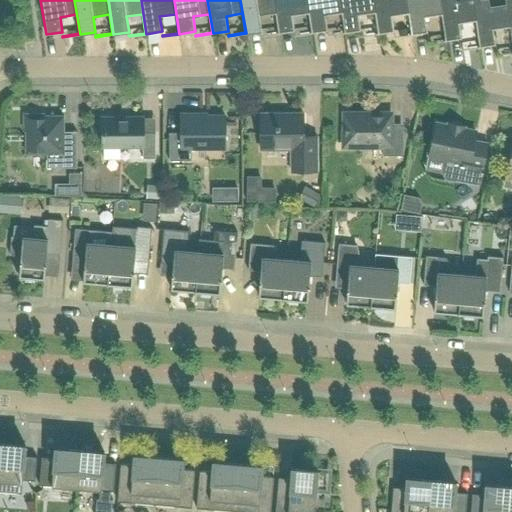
[(240,0),(246,33),(261,31),(259,16),(275,13),(278,32),(261,34),(261,36),(279,33),(273,0),(240,0)]
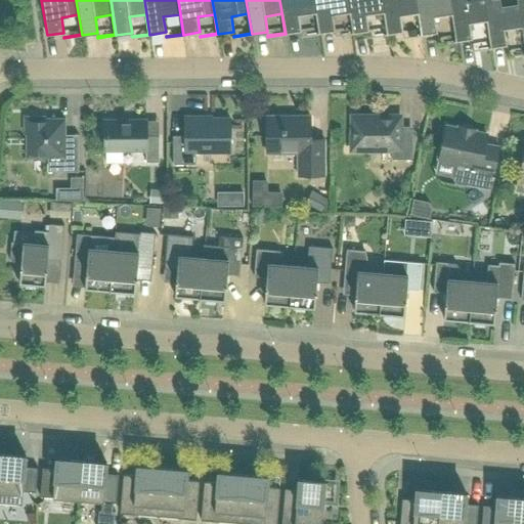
[(279,0),(286,34),(301,32),(299,15),(315,13),(318,33),(301,35),(301,37),(319,34),(313,0),(279,0)]
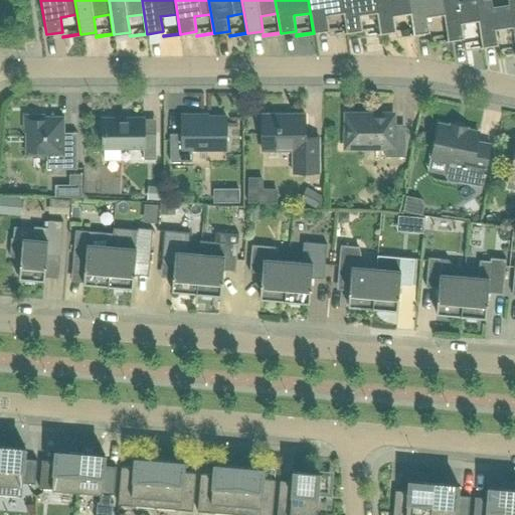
[(308,0),(314,33),(329,30),(327,15),(343,13),(346,31),(329,34),(330,35),(347,33),(342,0),(308,0)]
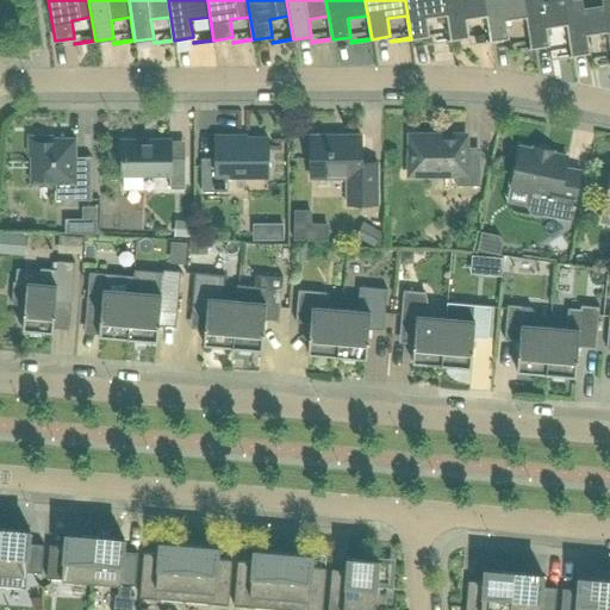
[(405,0),(411,39),(430,36),(427,18),(446,16),(449,39),(430,42),(430,43),(450,41),(444,0),(405,0)]
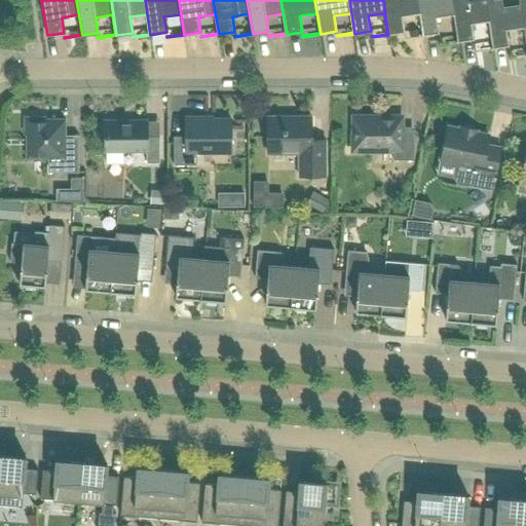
[(383,0),(388,35),(405,32),(403,16),(419,14),(422,35),(405,37),(405,38),(423,36),(417,0),(383,0)]
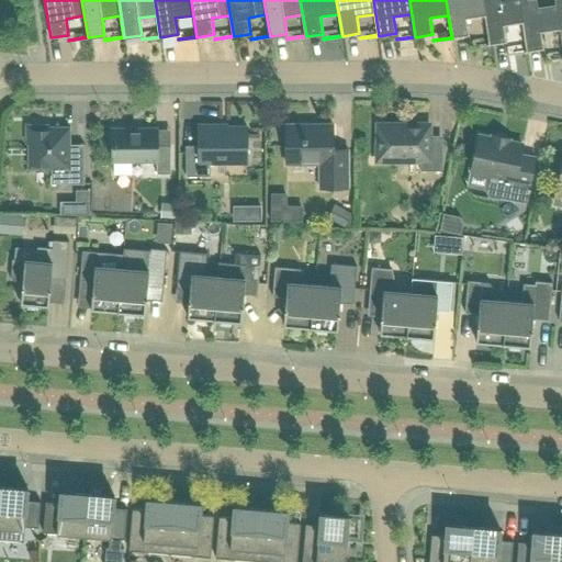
[(446,0),(452,38),(469,35),(467,19),(484,17),(489,44),(470,46),(470,47),(490,45),(482,0),(446,0)]
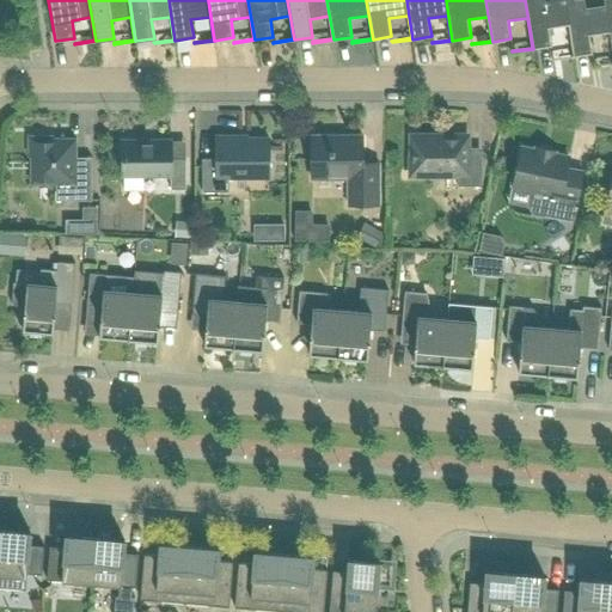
[(552,60),(574,56),(564,0),(525,0),(533,49),(551,46),(549,28),(568,25),(573,55),(552,57),(552,60)]
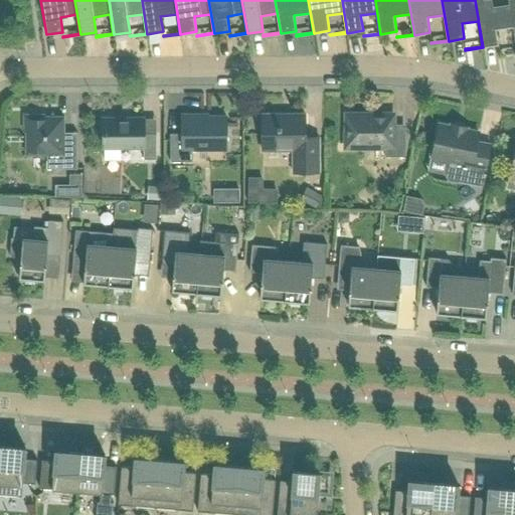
[(514,53),(514,38),(510,3),(494,6),(492,0),(475,0),(483,47),(498,45),(496,29),(512,27),(514,44),(514,52),(499,54),(499,56),(514,53)]
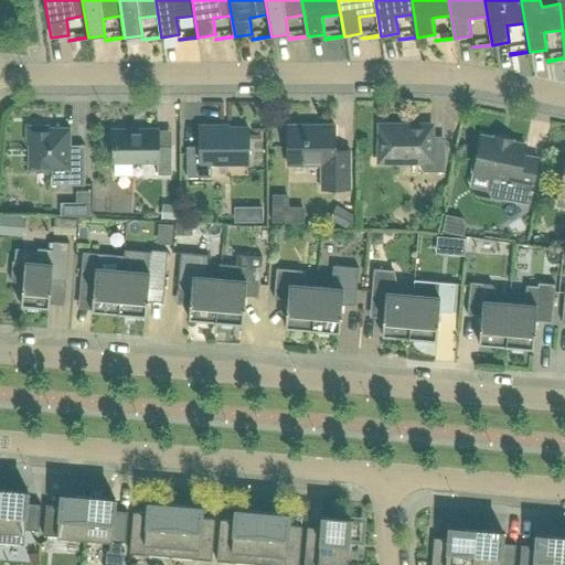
[(288,126),(288,164),(321,164),(321,189),(350,189),(350,149),(334,150),(334,124),(332,124),(332,126),(305,126),(305,124),(290,124),(290,126),(288,126)]
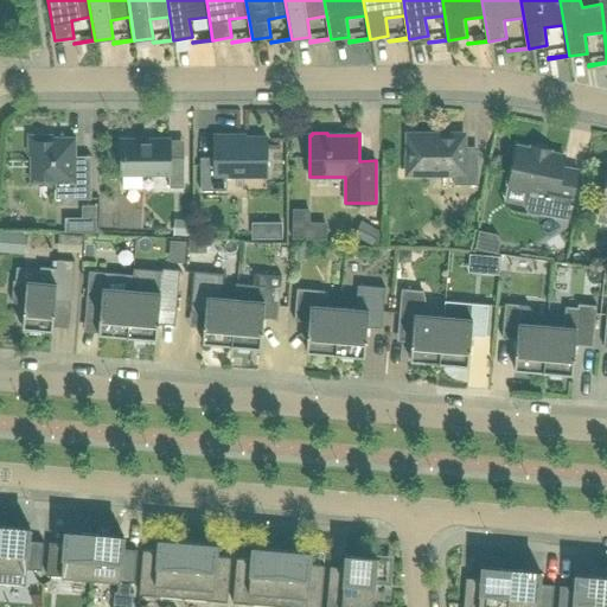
[(200,157),(200,190),(227,190),(227,177),(267,177),(267,136),(236,136),(236,134),(215,134),(215,157),(200,157)]
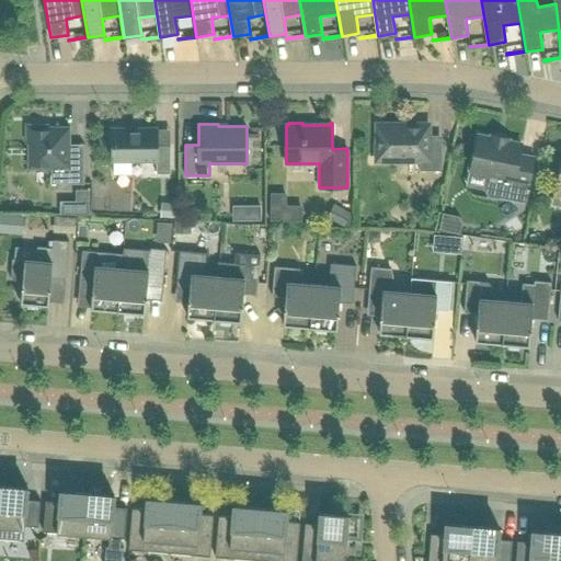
[(376,142),(376,161),(397,161),(397,159),(419,159),(419,170),(442,170),(442,141),(428,141),(428,124),(377,124),(377,142),(376,142)]
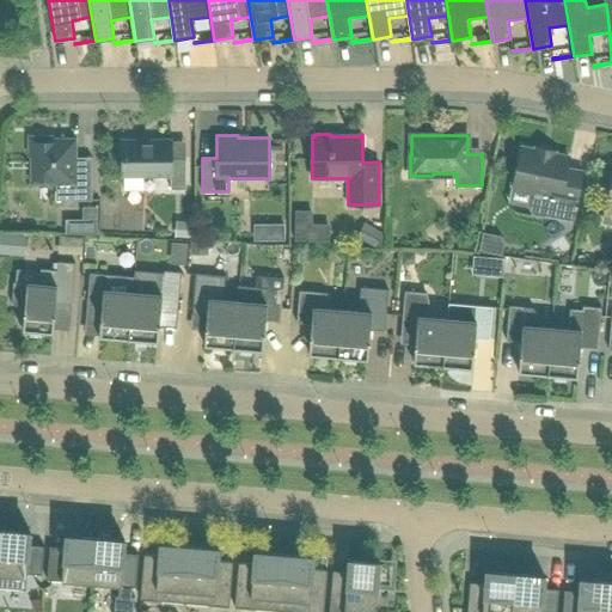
[(29,136),(29,155),(31,155),(31,183),(56,183),(56,201),(92,201),(92,166),(75,166),(75,138),(53,138),(53,136),(29,136)]
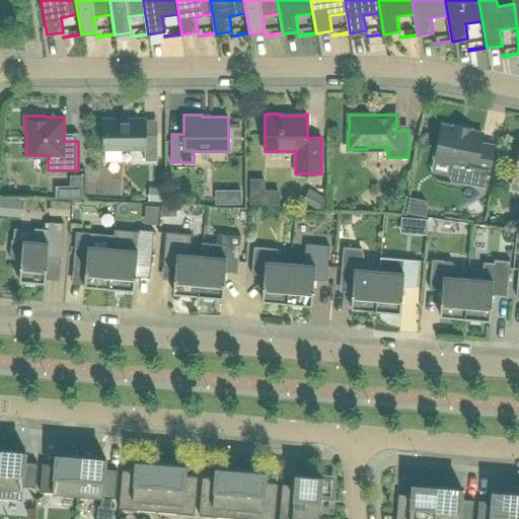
[(145,119),(103,119),(103,149),(145,148),(145,161),(157,160),(157,134),(145,134),(145,119)]
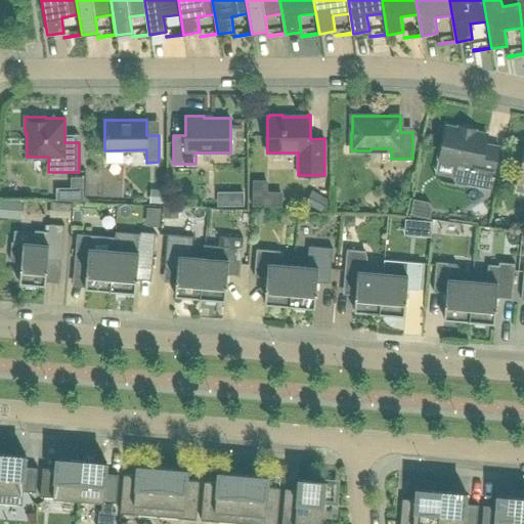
[(457,182),(465,183),(489,188),(498,147),(485,144),(487,134),(446,126),(439,160),(455,163),(453,175),(457,182)]
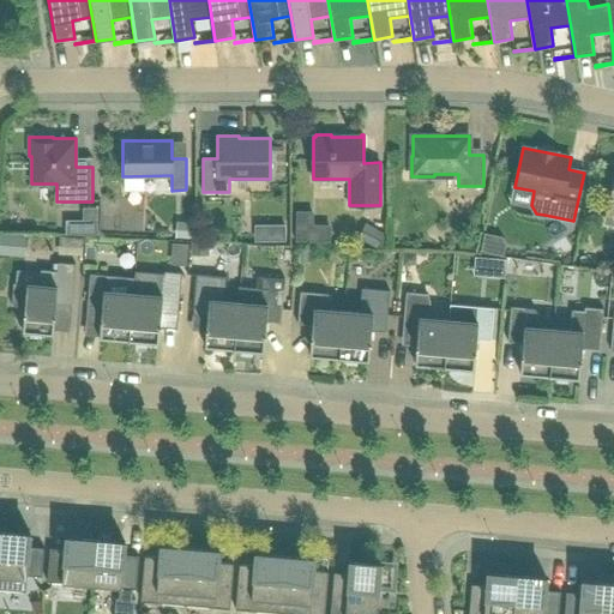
[(84,228),(61,227),(60,246),(83,247),(84,228)]
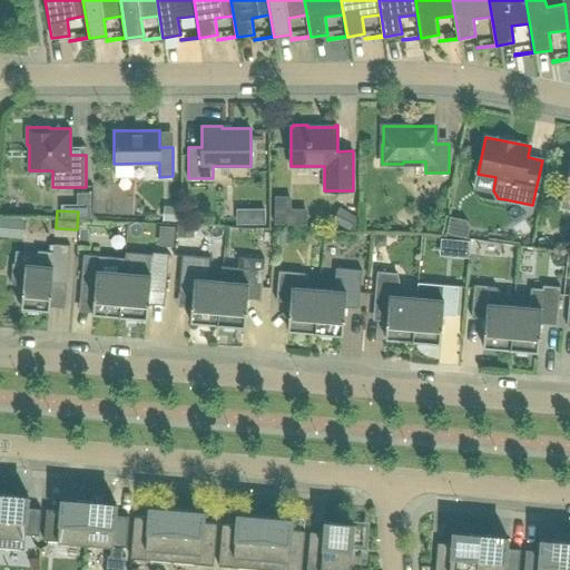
[(67,283),(70,245),(53,243),(52,252),(38,249),(37,265),(25,264),(12,263),(11,283),(19,284),(18,302),(21,302),(21,306),(49,310),(51,282),(67,283)]
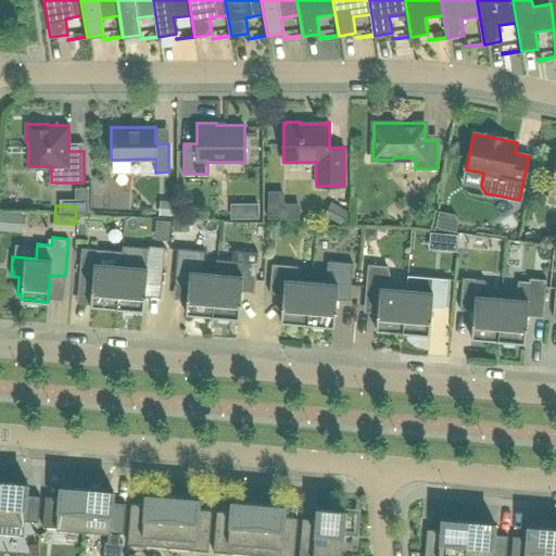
[(116,307),(143,310),(146,282),(161,283),(164,247),(149,245),(148,249),(122,247),(121,265),(116,307)]
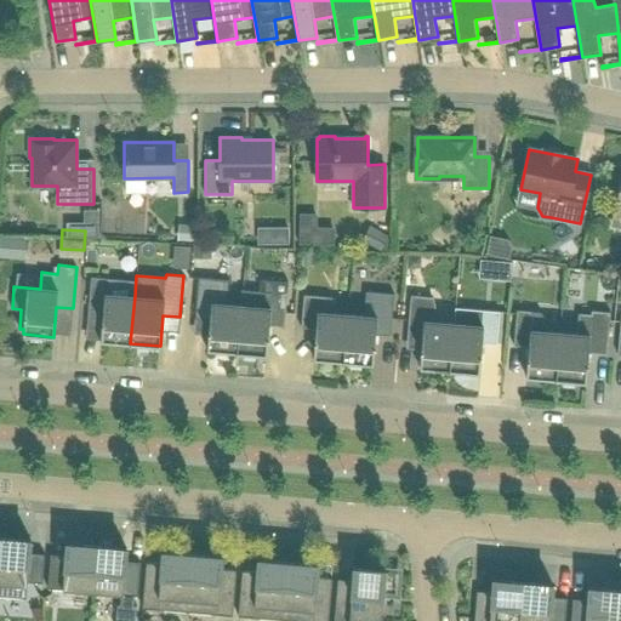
[(119,279),(107,278),(91,277),(87,309),(103,311),(101,341),(130,343),(135,296),(118,295),(119,279)]
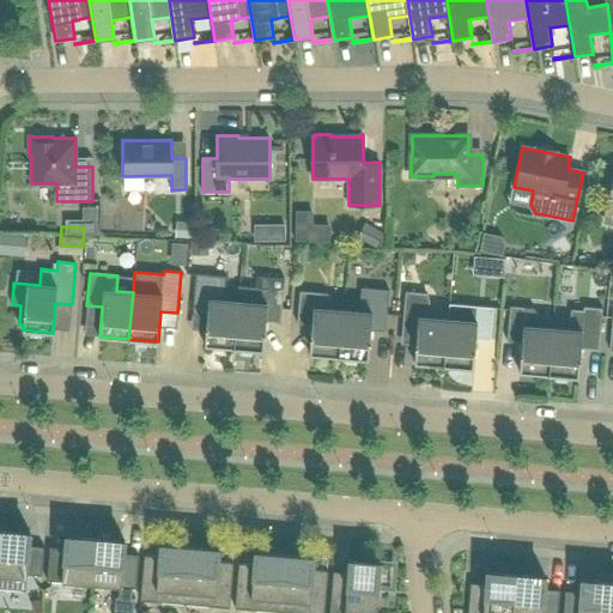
[(225,275),(195,273),(192,314),(207,316),(204,345),(234,349),(237,302),(223,301),(225,275)]
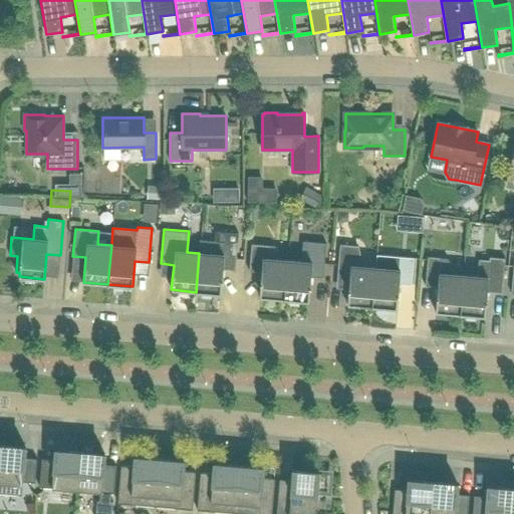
[(213,254),(199,253),(196,292),(221,294),(223,269),(235,270),(238,233),(215,231),(213,254)]
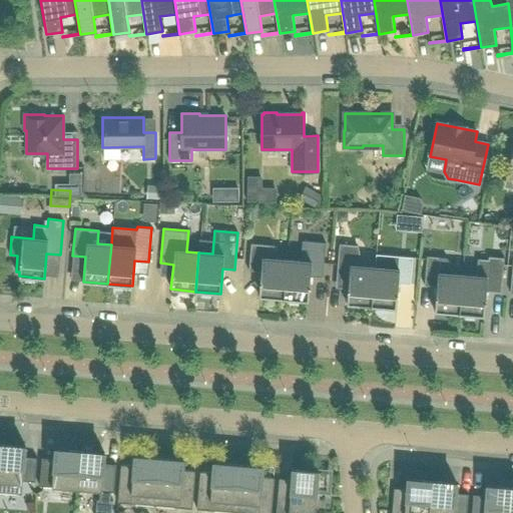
[(287,260),(284,299),(308,301),(310,276),(323,277),(326,242),(302,240),(301,261),(287,260)]
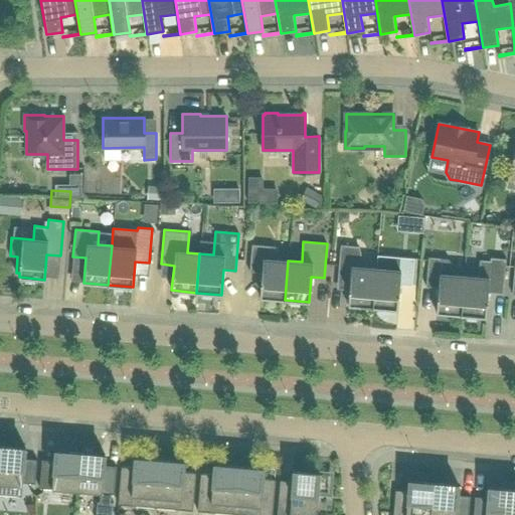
[(288,261),(274,260),(275,246),(251,244),(249,272),(262,273),(260,298),(285,300),(288,261)]
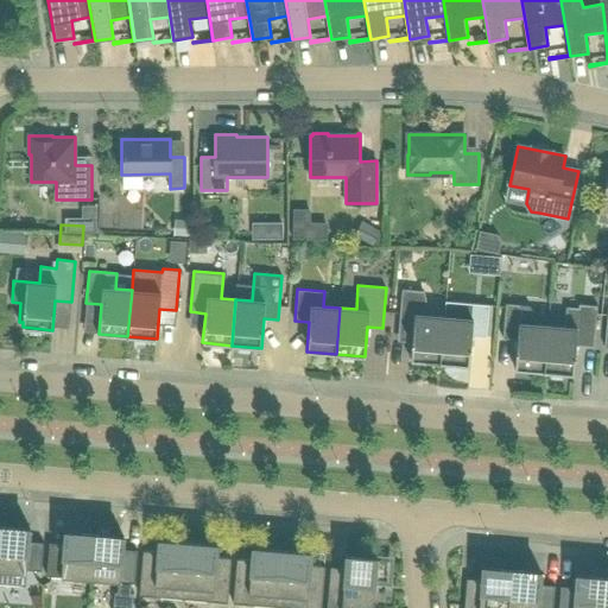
[(417,290),(401,289),(398,329),(413,330),(411,360),(439,362),(444,316),(429,315),(425,295),(417,295),(417,290)]
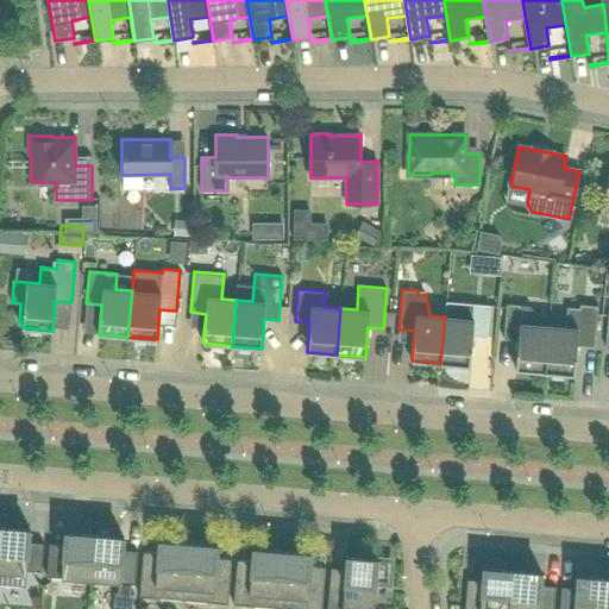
[(445,316),(440,363),(470,365),(472,337),(487,338),(490,305),(466,303),(460,319),(445,316)]
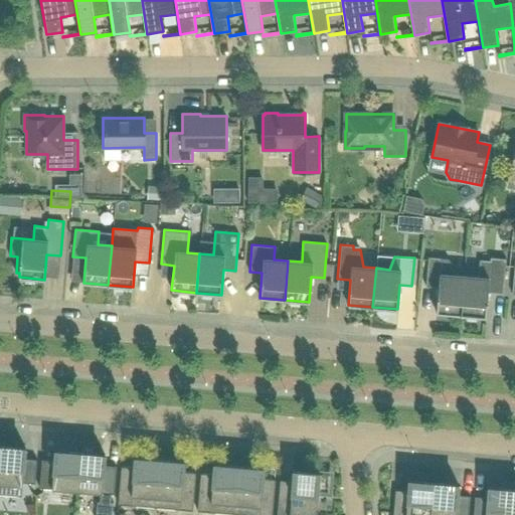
[(449,259),(428,256),(425,287),(438,288),(436,313),(461,315),(464,276),(453,275),(453,269),(449,259)]
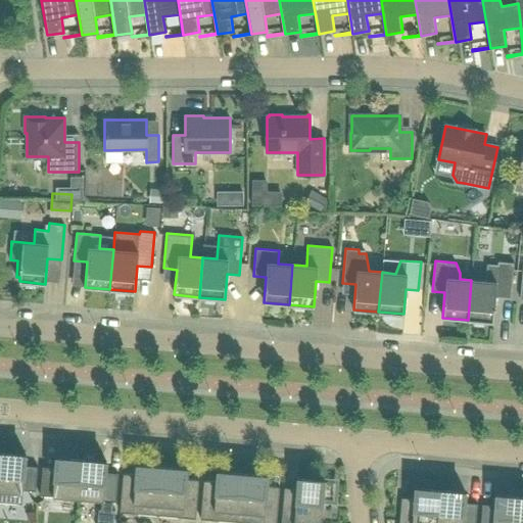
[(471,280),(468,320),(493,322),(495,296),(511,297),(514,263),(497,262),(497,265),(487,264),(485,281),(471,280)]
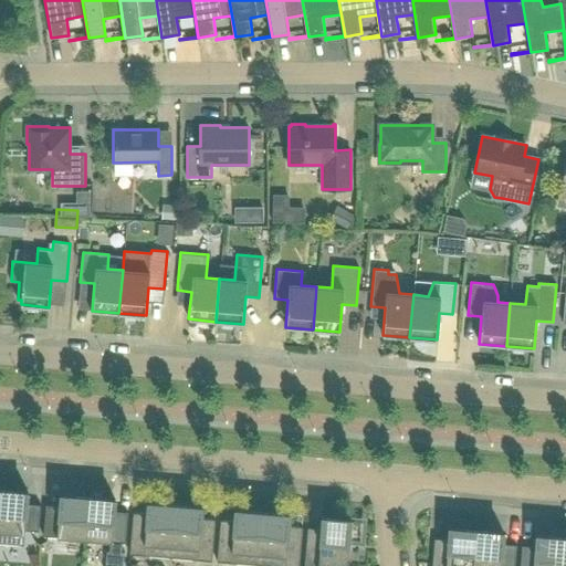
[(0,490),(0,496),(0,543),(23,545),(24,530),(39,531),(41,504),(27,503),(28,492),(0,490)]
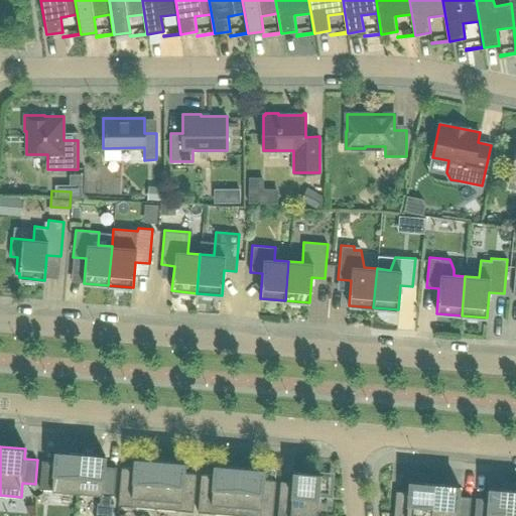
[(51,490),(77,492),(80,454),(55,452),(54,462),(41,461),(39,485),(52,486),(51,490)]
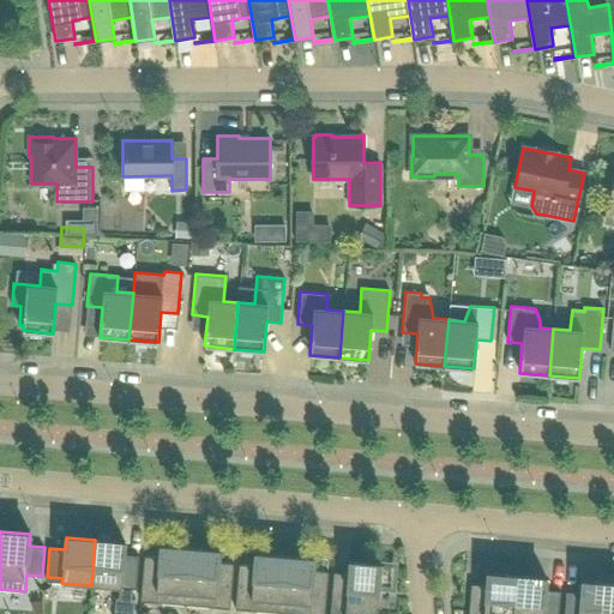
[(125,542),(95,540),(91,585),(120,588),(119,597),(116,597),(114,613),(133,613),(136,599),(132,599),(132,589),(136,589),(139,555),(124,554),(125,542)]
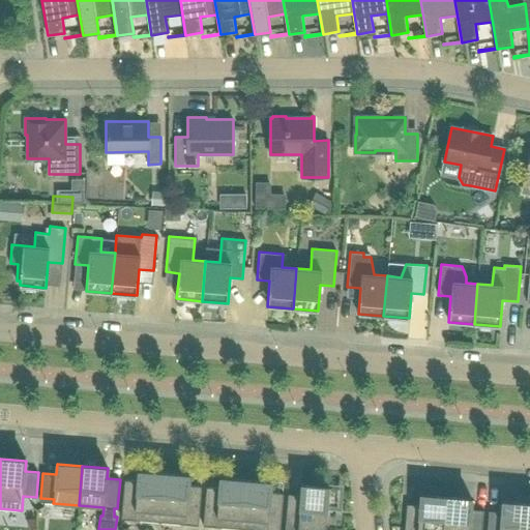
[(159,522),(164,473),(138,471),(138,481),(124,480),(121,519),(159,522)]
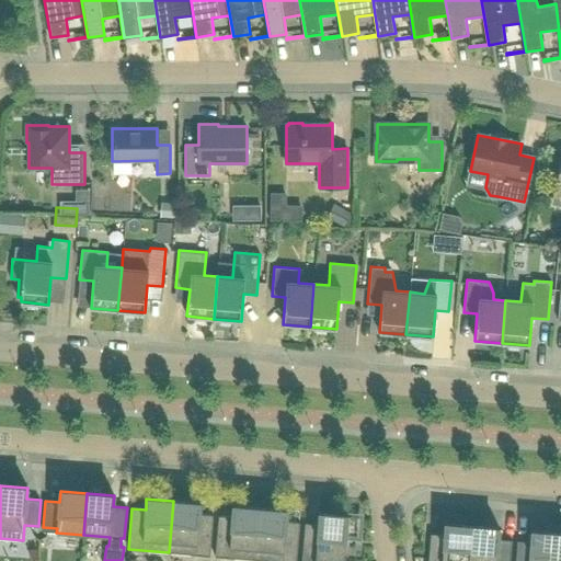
[(173,501),(169,552),(209,556),(213,515),(199,514),(201,503),(173,501)]
